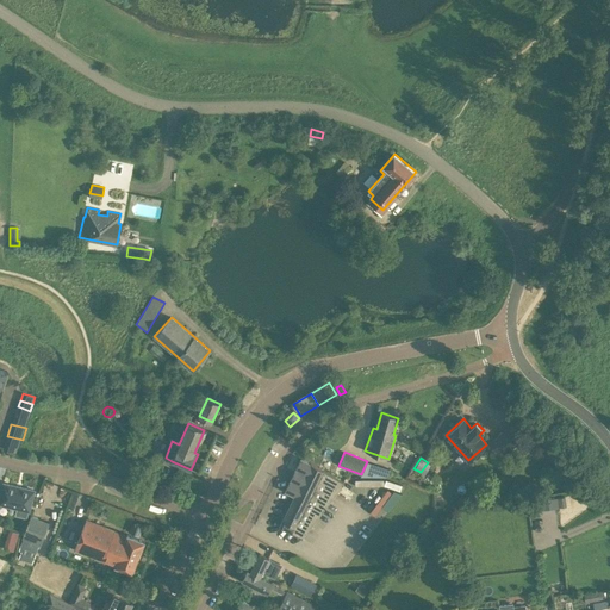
[(344,481),(311,464),(300,460),(285,491),(284,493),(293,498),(280,526),(303,537),(344,481)]
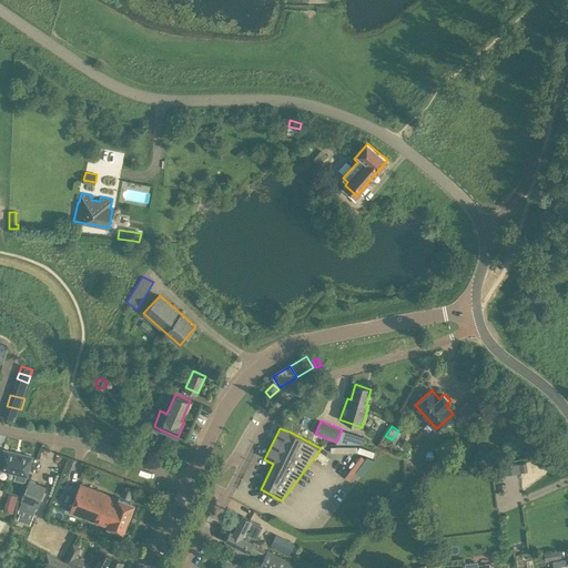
[(3,449),(0,462),(0,460),(0,469),(27,476),(31,456),(3,449)]
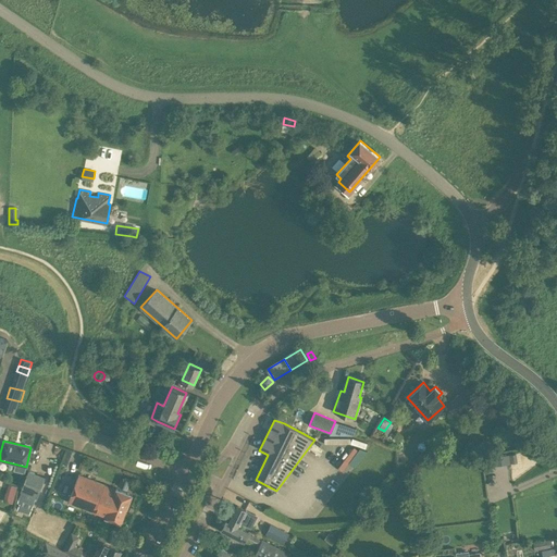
[(344,470),(347,461),(357,466),(363,449),(350,444),(339,469),(344,470)]
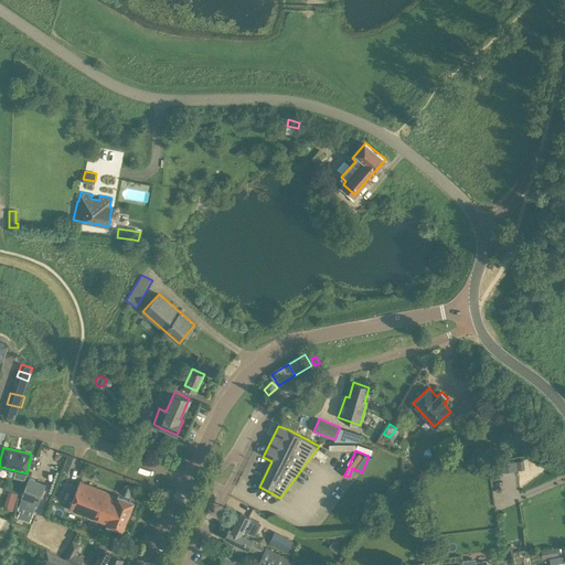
[(524,468),(523,459),(499,461),(500,470),(524,468)]
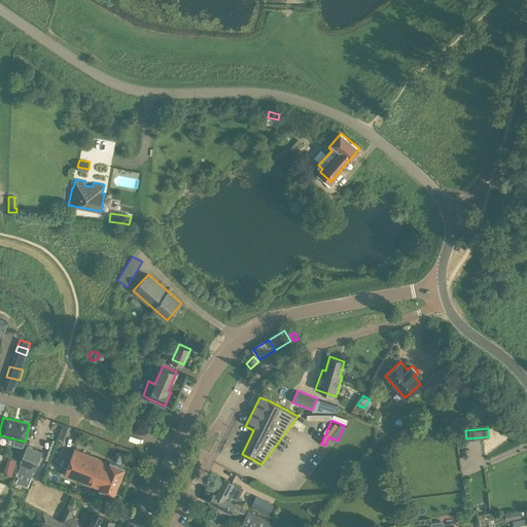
[(97,453),(101,443),(81,435),(78,446),(97,453)]
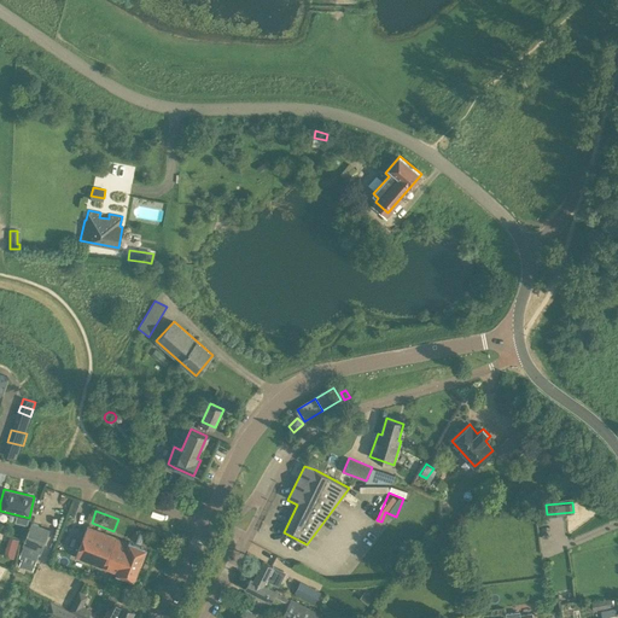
[(50,529),(31,522),(23,546),(21,552),(38,558),(40,552),(41,552),(50,529)]
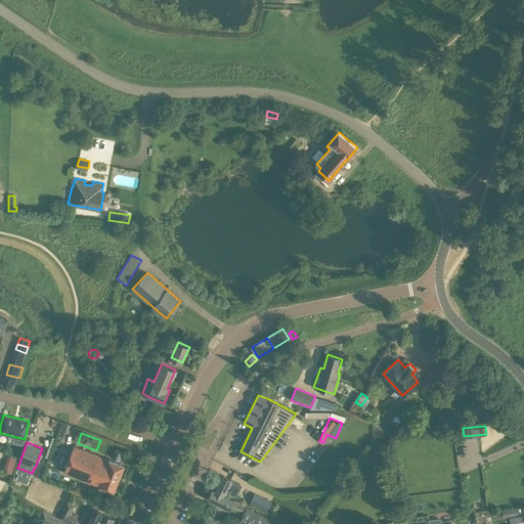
[(75,446),(64,472),(99,485),(98,486),(114,491),(124,465),(110,460),(110,461),(99,456),(75,446)]
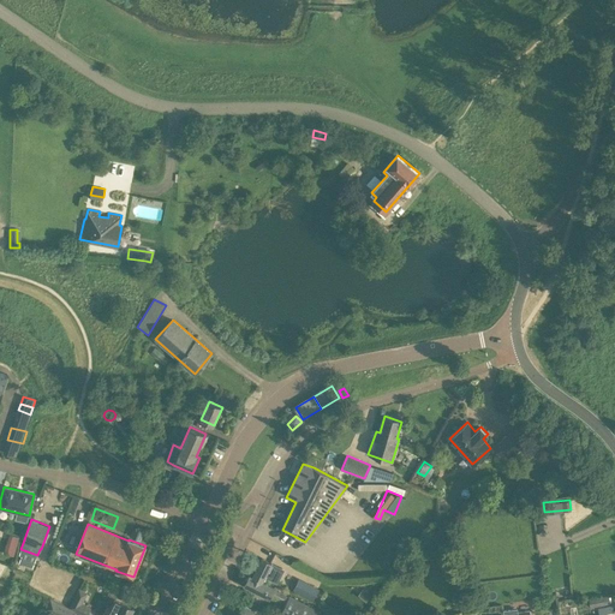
[(143,531),(133,527),(130,537),(139,541),(143,531)]
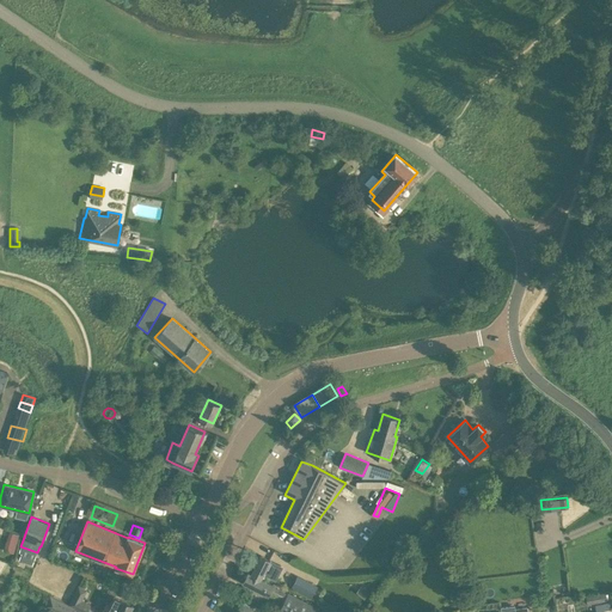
[(10,532),(7,539),(16,542),(18,534),(10,532)]
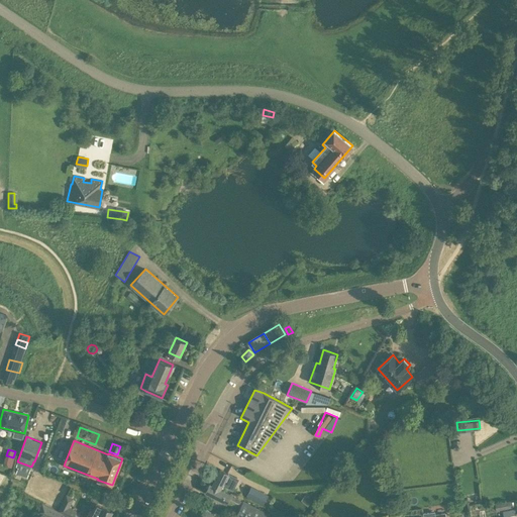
[(16,464),(15,468),(17,469),(15,474),(27,478),(30,470),(16,464)]
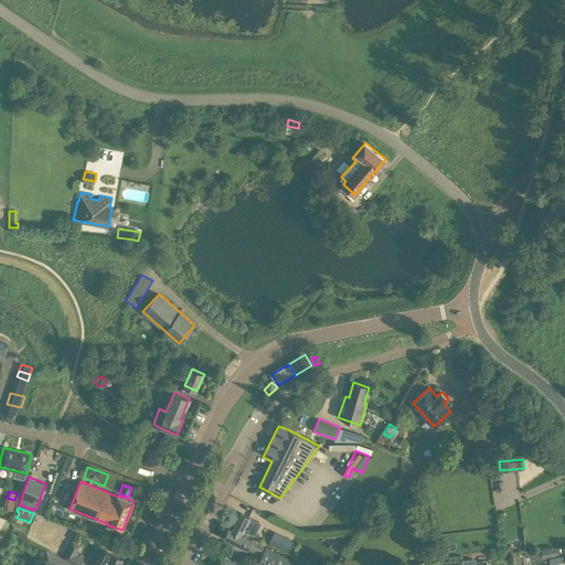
[(230,528),(228,529),(242,536),(243,535),(243,534),(246,534),(252,536),(259,523),(249,518),(241,513),(232,530),(230,528)]
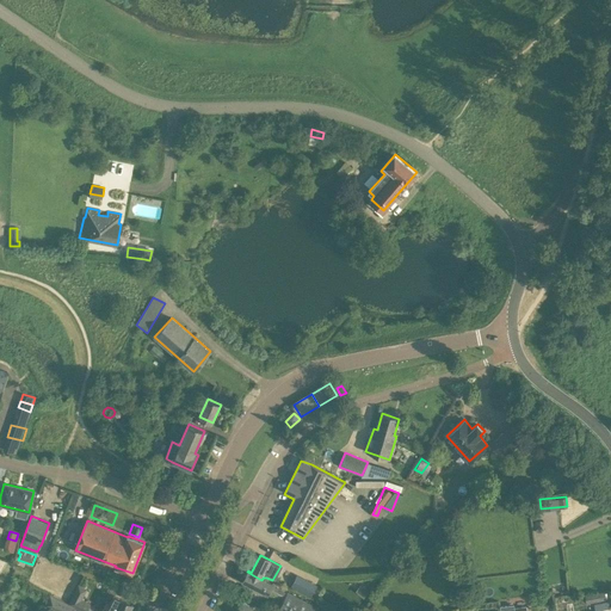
[(272,584),(263,579),(261,580),(247,572),(242,581),(267,594),(270,591),(283,597),(285,591),(278,587),(277,584),(273,582),(272,584)]
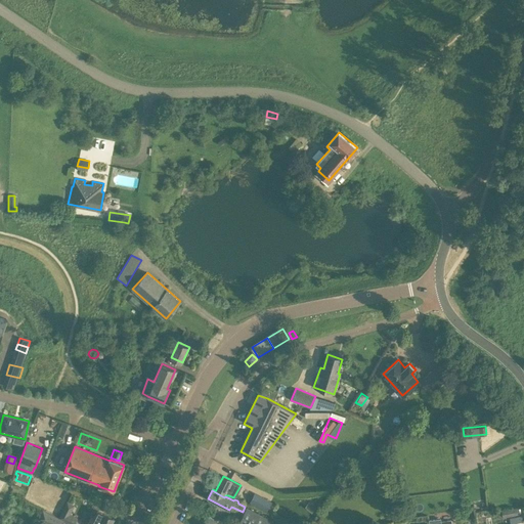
[(254,493),(249,503),(265,511),(270,501),(254,493)]
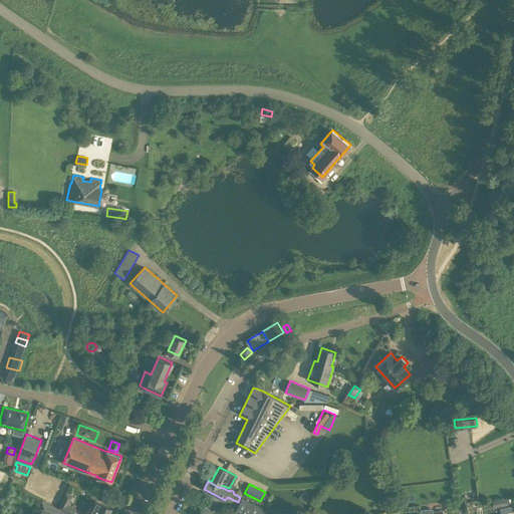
[(303,491),(298,497),(305,502),(309,496),(303,491)]
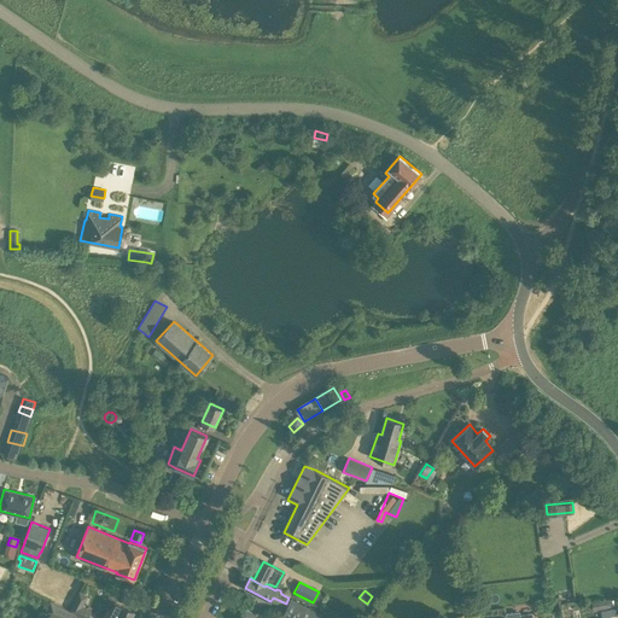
[(108,599),(115,602),(116,600),(118,596),(111,592),(108,599)]
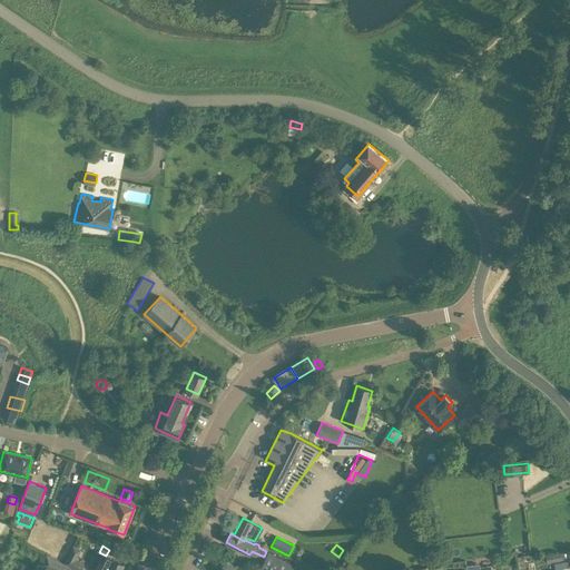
[(268,552),(261,569),(262,569),(293,569),(295,566),(268,552)]
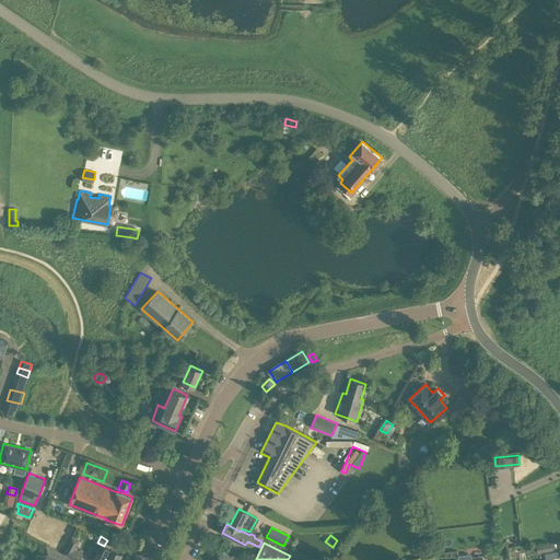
[(555,543),(536,545),(537,553),(556,550),(555,543)]
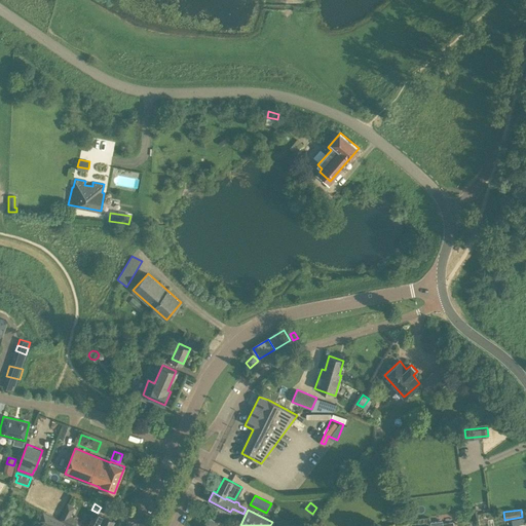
[(90,525),(110,525),(114,519),(99,511),(90,525)]
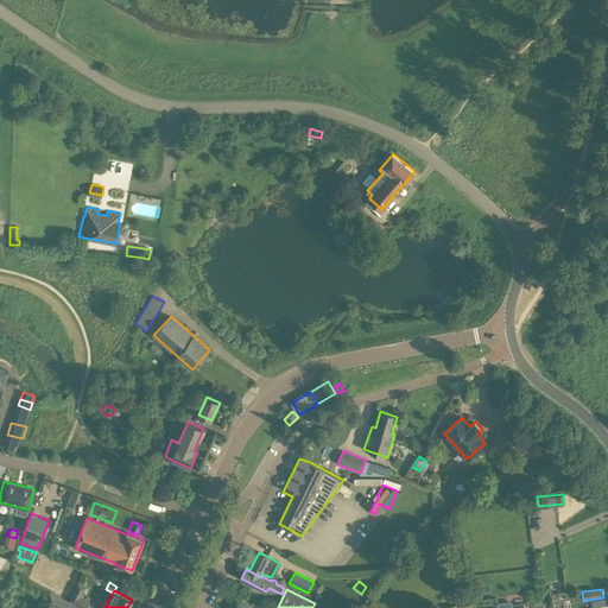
[(50,593),(45,602),(49,605),(56,607),(73,607),(75,605),(55,594),(50,593)]
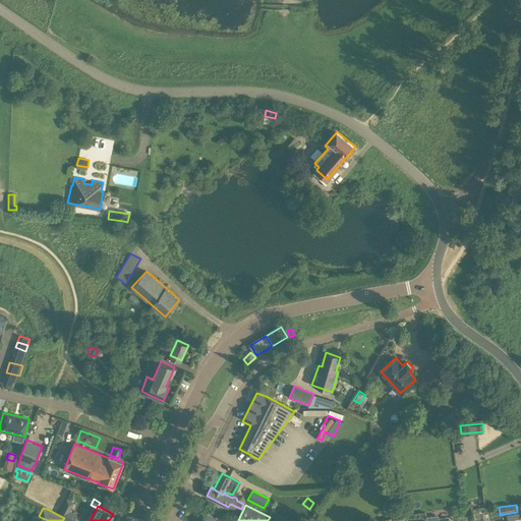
[(62,508),(59,514),(71,520),(72,520),(76,515),(69,511),(62,508)]
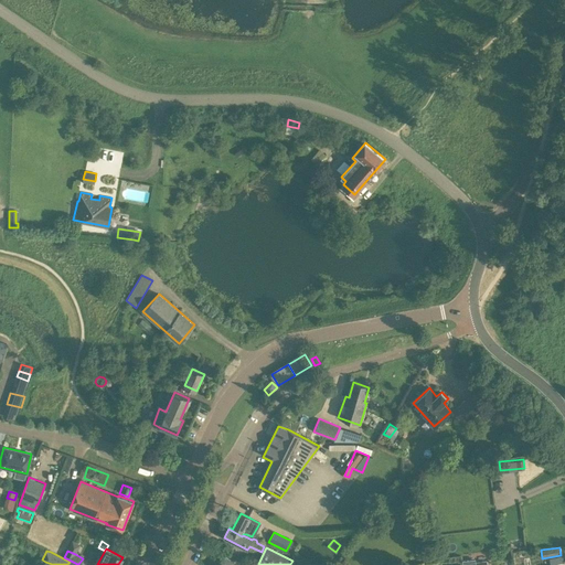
[(550,564),(564,564),(564,560),(564,561),(563,555),(548,558),(550,564)]
